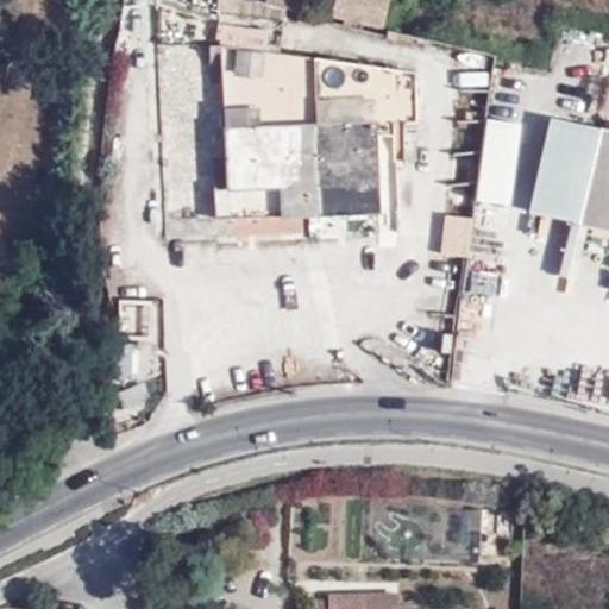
[(221,0),(223,41),(281,41),(281,12),(301,12),(301,0),(221,0)]
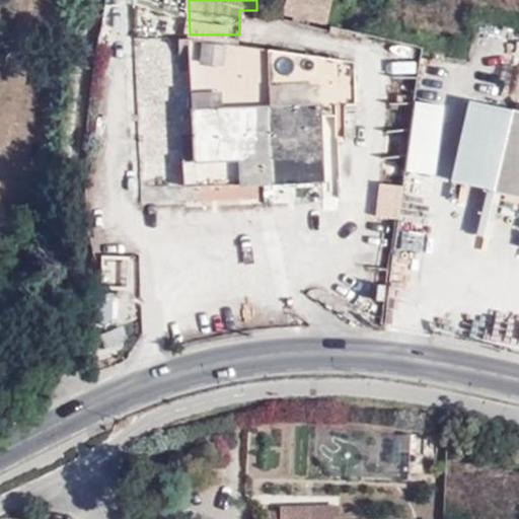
[(284,0),(283,17),(330,21),(331,0),(284,0)]
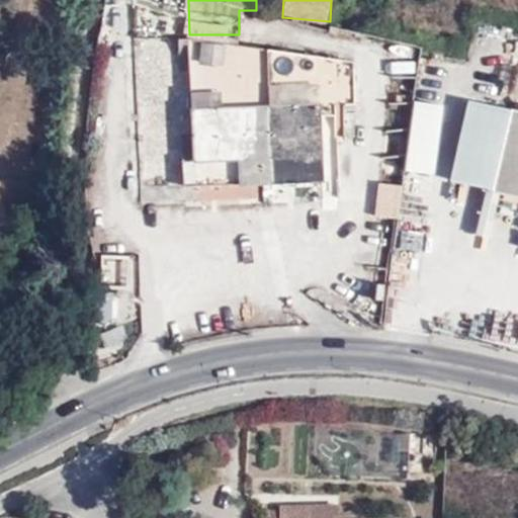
[(358,54),(193,56),(194,161),(241,161),(241,182),(321,182),(321,136),(343,136),(343,108),(358,108),(358,54)]
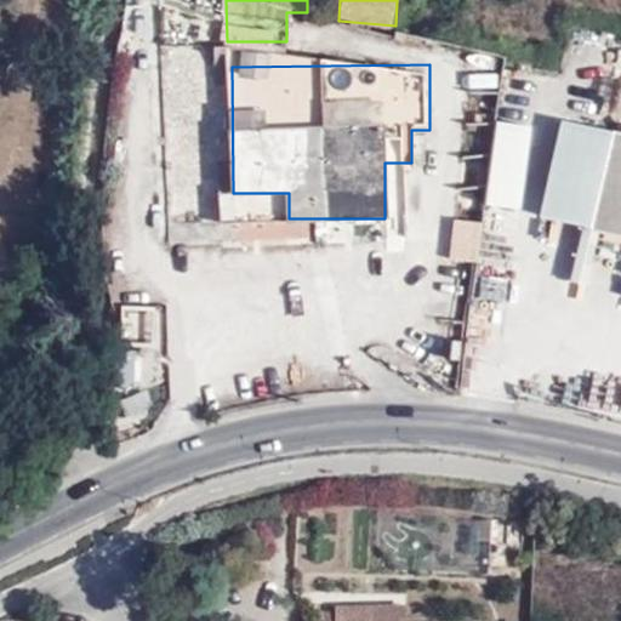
[(523,208),(529,119),(490,117),(484,205),(523,208)]
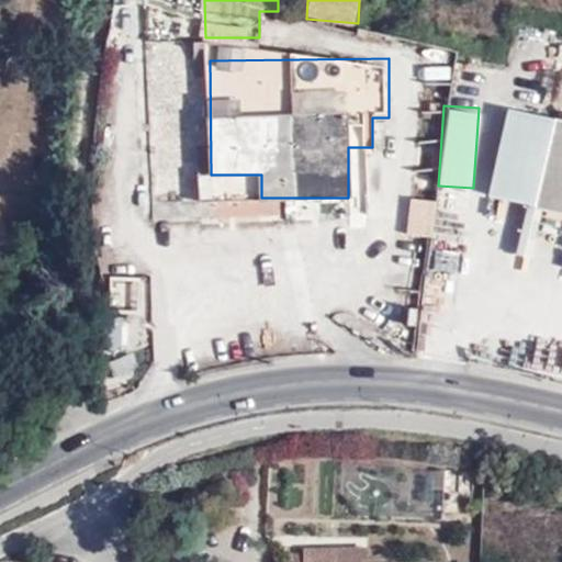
[(561,121),(506,109),(485,200),(561,216),(561,121)]
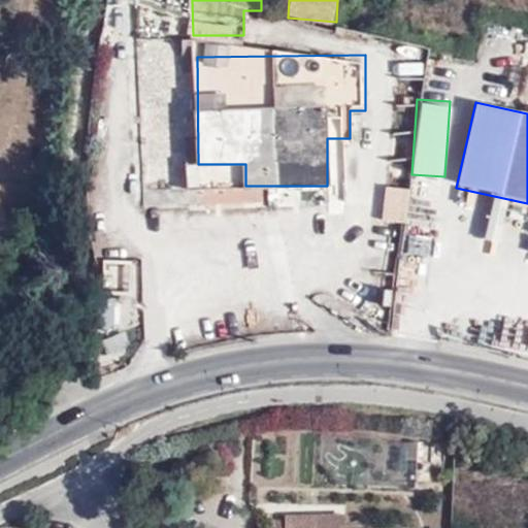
[(375,258),(371,277),(397,284),(401,263),(375,258)]
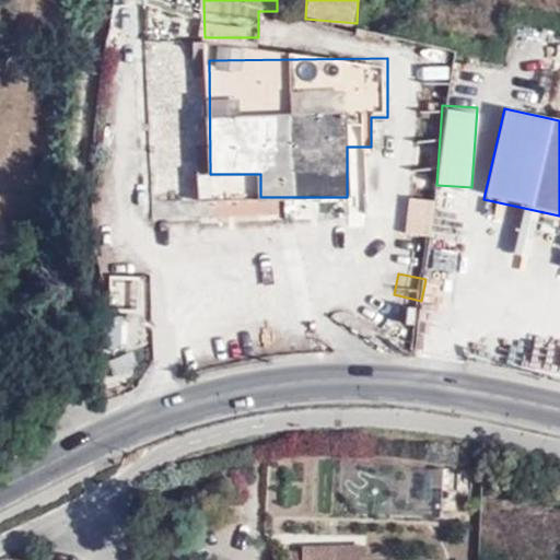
[(304,559),(368,559),(369,548),(306,549),(304,553),(304,559)]
